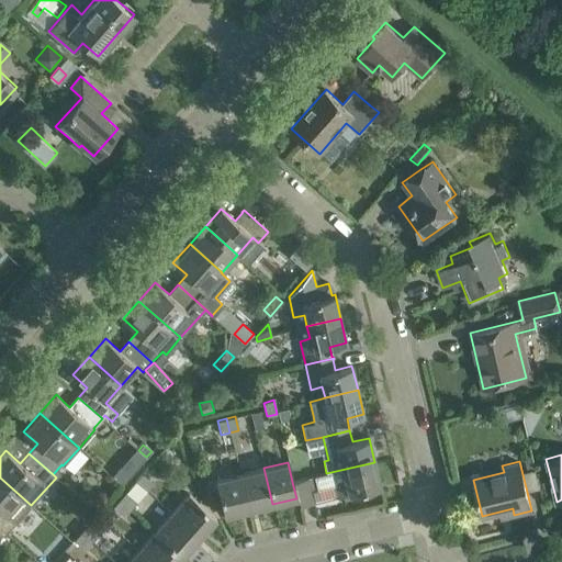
[(374,462),(326,473),(314,476),(317,490),(334,485),(337,497),(349,494),(381,486),(374,462)]
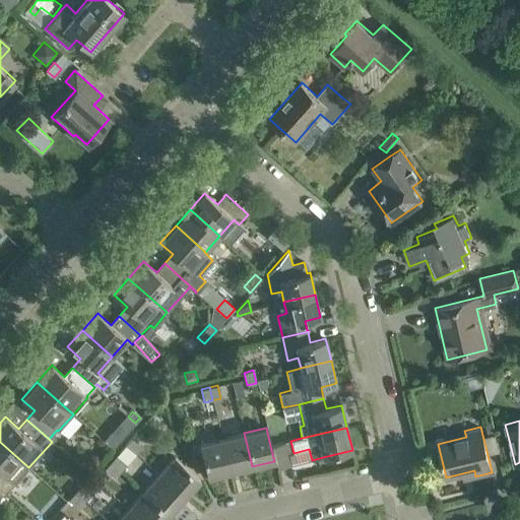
[(244,433),(221,439),(230,471),(252,466),(244,433)]
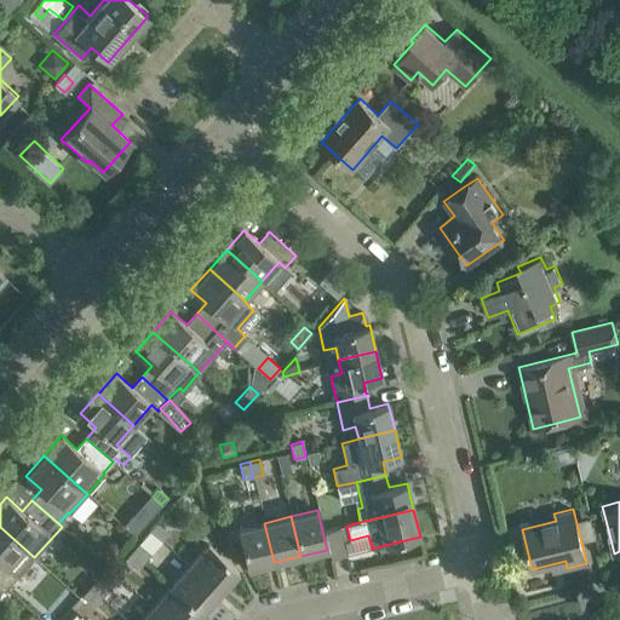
[(131,517),(122,526),(131,533),(138,524),(131,517)]
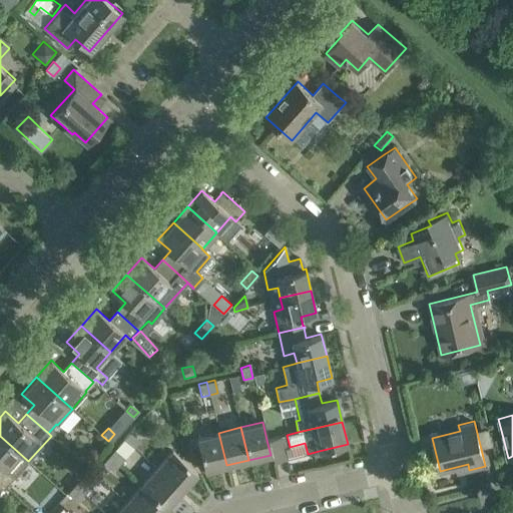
[(133,447),(139,441),(129,432),(124,438),(133,447)]
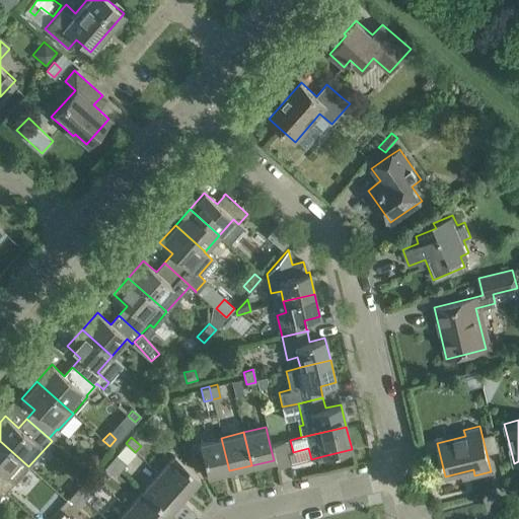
[(207,475),(229,470),(221,438),(199,443),(207,475)]
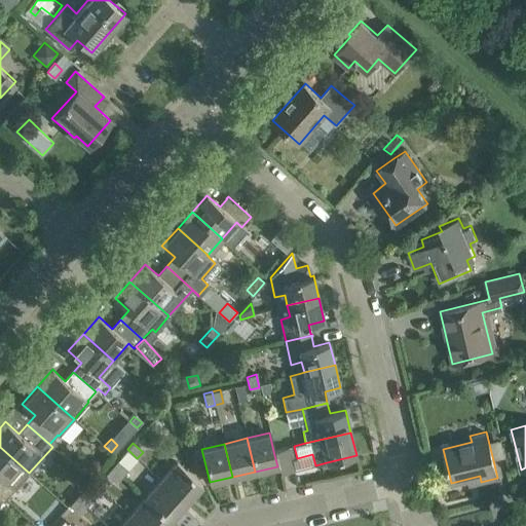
[(29,474),(29,473),(0,447),(0,494),(2,496),(11,486),(6,481),(20,465),(29,474)]
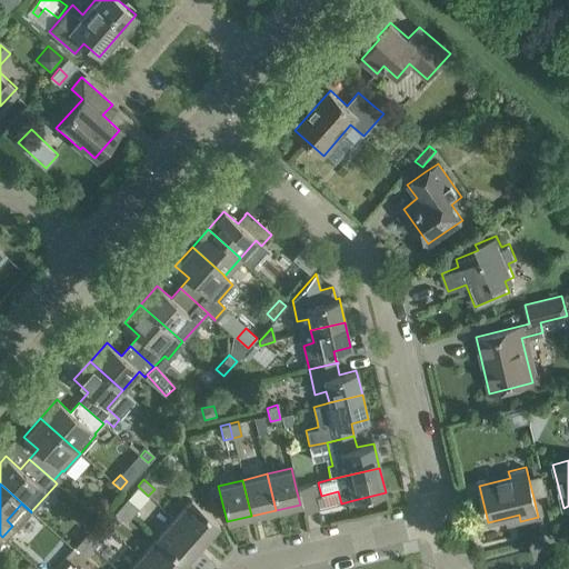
[(296,488),(300,505),(300,507),(301,506),(303,512),(318,509),(311,483),(296,488)]
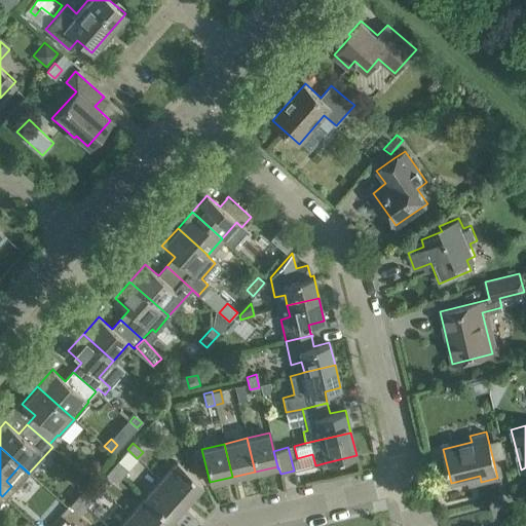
[(112,466),(121,476),(127,468),(117,460),(112,466)]
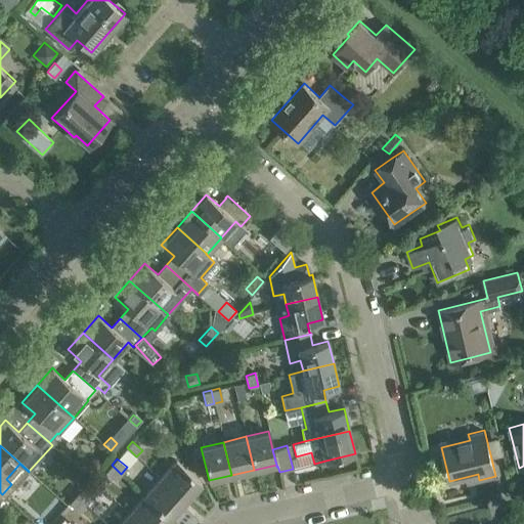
[(160,478),(185,500),(202,483),(176,460),(160,478)]
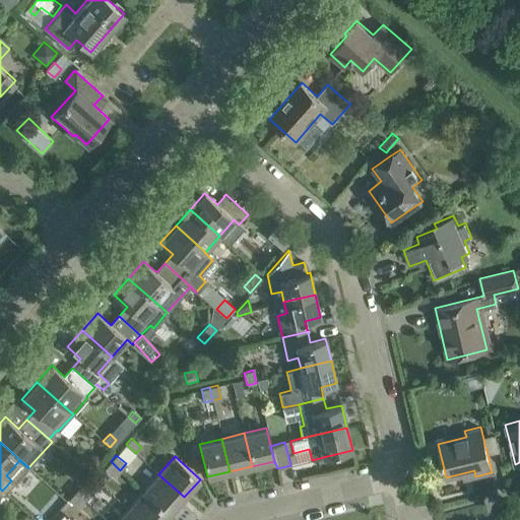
[(120,470),(111,461),(105,468),(114,476),(120,470)]
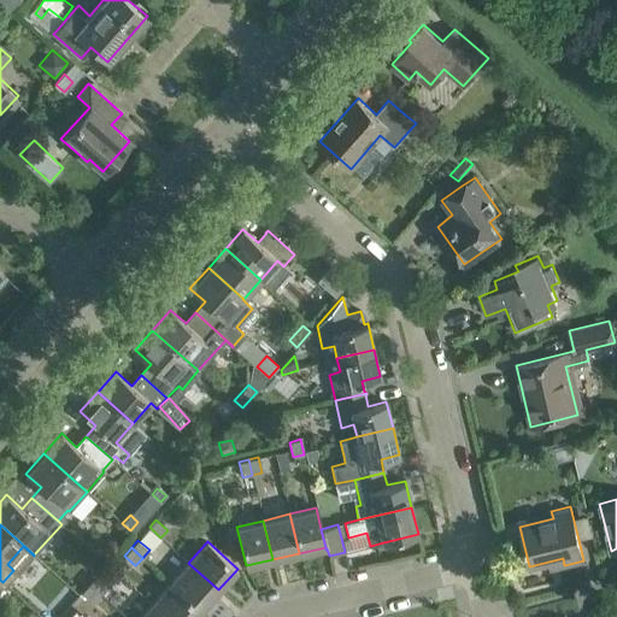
[(188,563),(170,583),(200,610),(218,589),(188,563)]
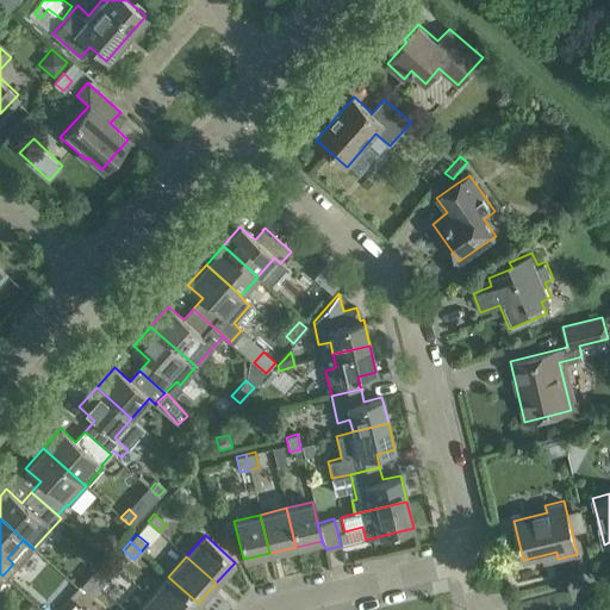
[(87,577),(98,586),(105,579),(94,570),(87,577)]
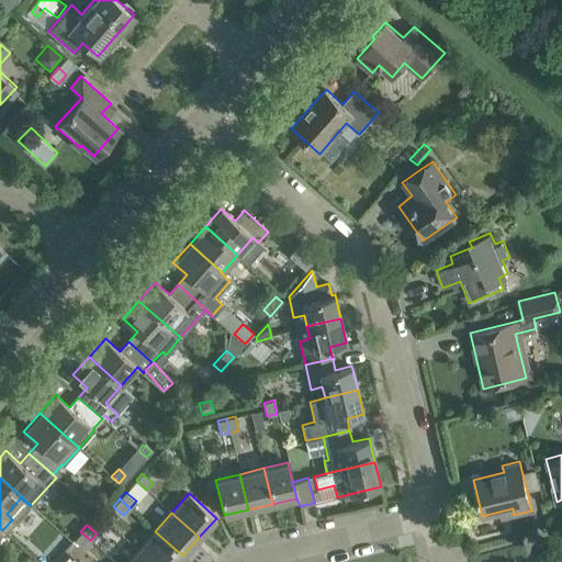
[(85,548),(90,540),(80,531),(75,539),(85,548)]
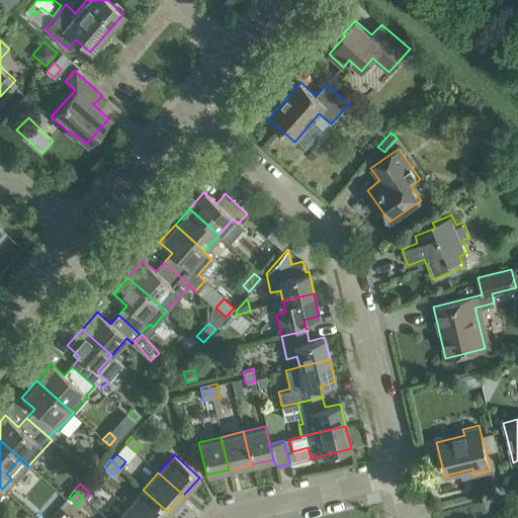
[(140,517),(162,517),(168,512),(143,490),(127,507),(140,517)]
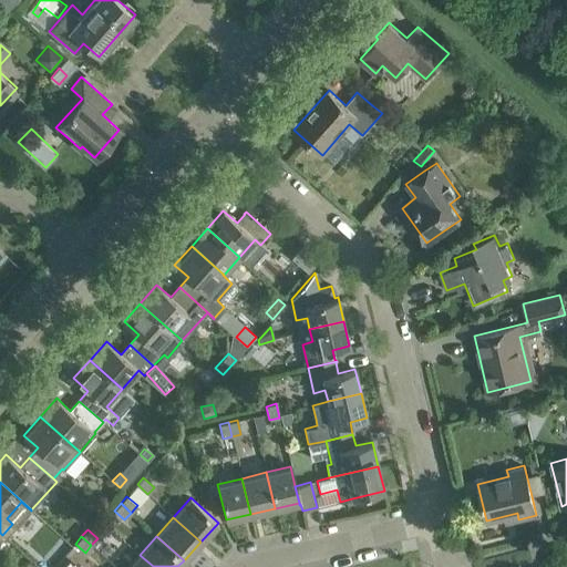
[(153,566),(140,555),(129,566),(153,566)]
